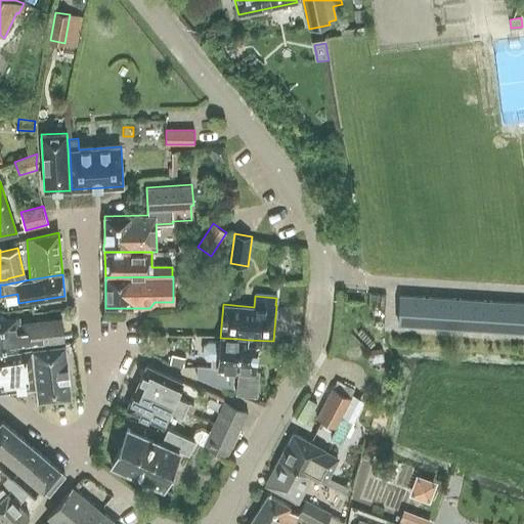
[(523,303),(515,303),(400,296),(398,324),(513,332),(523,332),(523,303)]
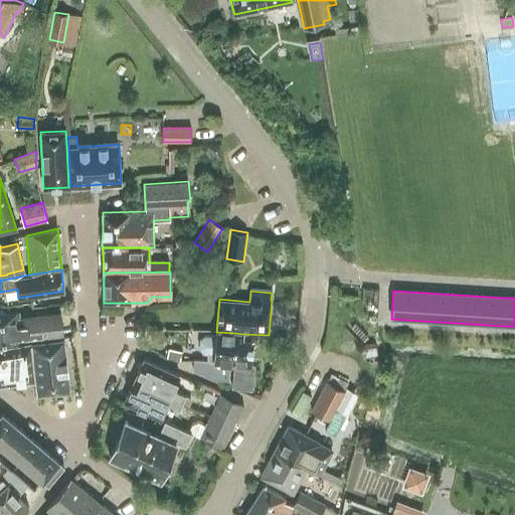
[(0,346),(22,342),(21,338),(62,334),(60,312),(19,317),(18,312),(7,314),(1,309),(0,309),(0,346)]
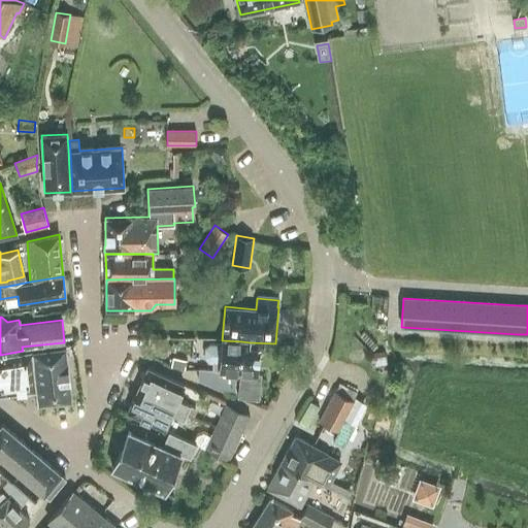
[(236,372),(238,372),(241,341),(222,340),(222,343),(210,342),(205,349),(205,357),(209,361),(212,362),(212,369),(199,368),(198,380),(199,381),(219,389),(235,390),(236,372)]
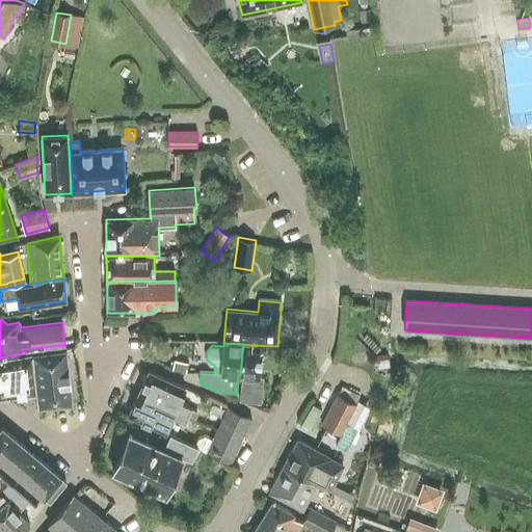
[(243,344),(240,375),(242,375),(239,400),(261,401),(263,376),(260,375),(262,349),(251,348),(251,345),(243,344)]
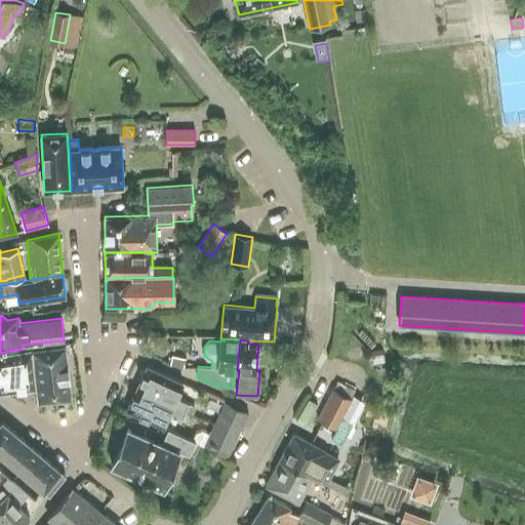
[(34,359),(37,388),(38,400),(71,397),(65,344),(41,347),(42,358),(34,359)]
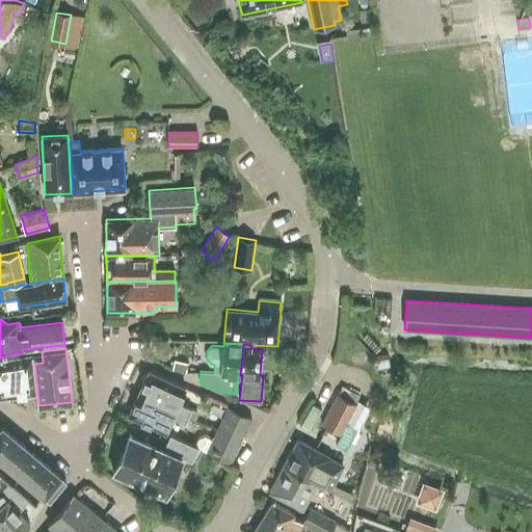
[(23,353),(0,357),(0,396),(37,393),(34,364),(43,363),(42,351),(33,352),(33,351),(23,353)]
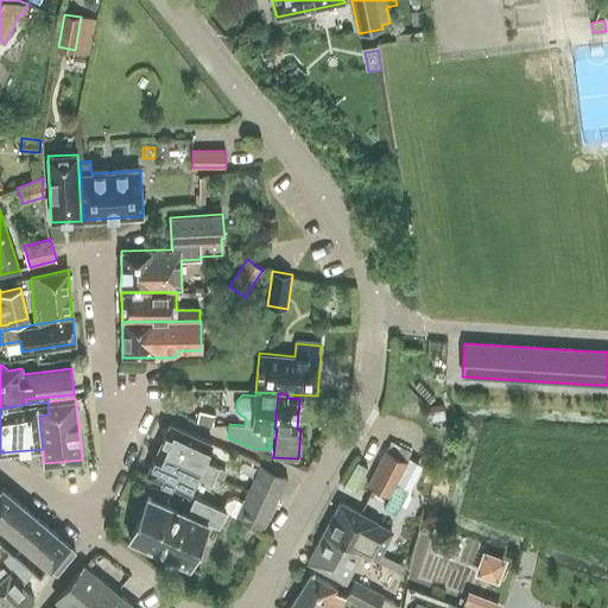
[(215,415),(200,412),(197,423),(213,425),(215,415)]
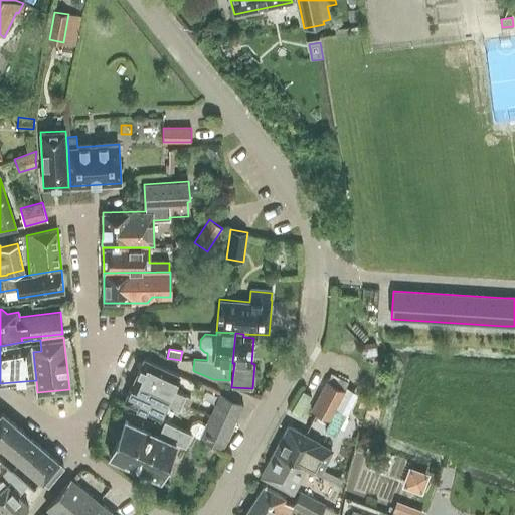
[(144,359),(134,380),(169,397),(182,403),(186,396),(179,392),(173,389),(179,375),(144,359)]
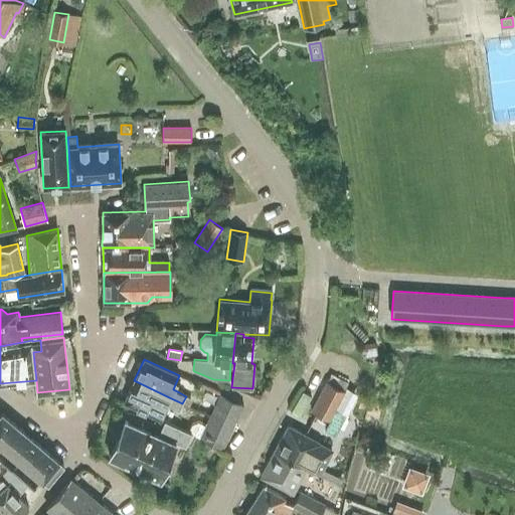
[(169,397),(134,380),(124,402),(159,418),(166,404),(178,410),(182,403),(169,397)]
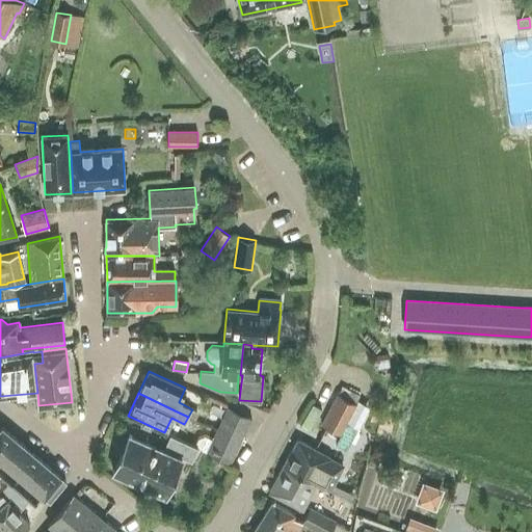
[(338,395),(323,424),(341,432),(355,404),(338,395)]
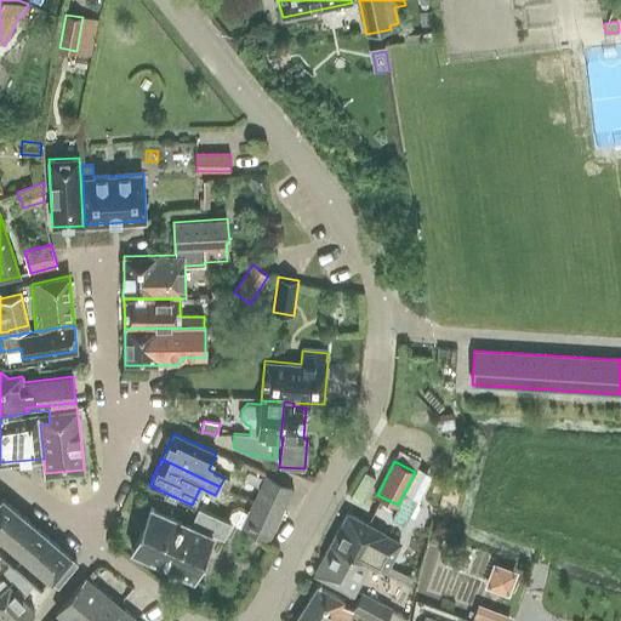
[(254,501),(281,514),(294,488),(266,476),(254,501)]
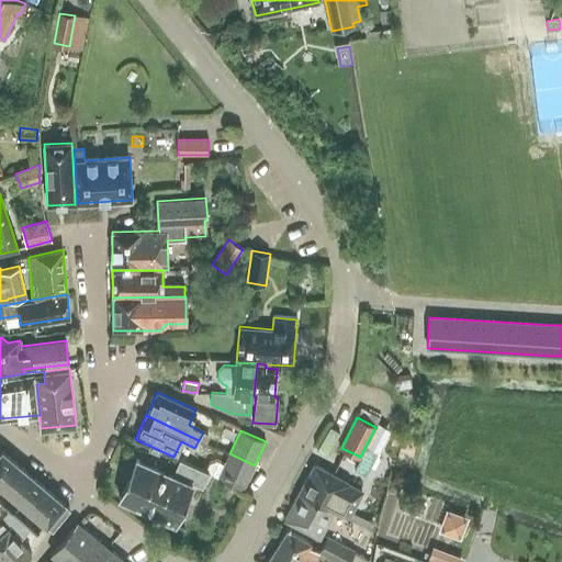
[(69,509),(64,504),(65,503),(2,450),(0,452),(0,485),(53,530),(69,509)]
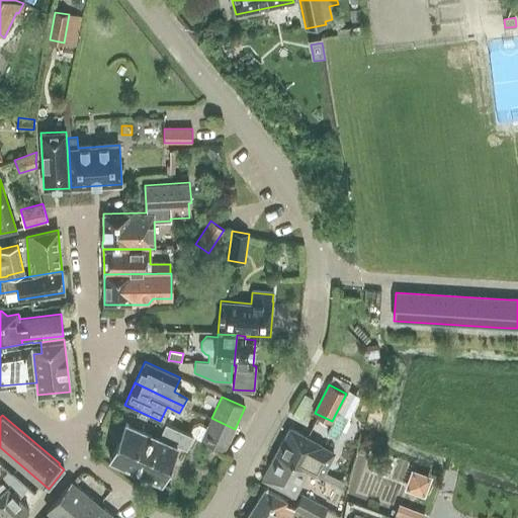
[(225,451),(235,429),(211,418),(201,440),(225,451)]
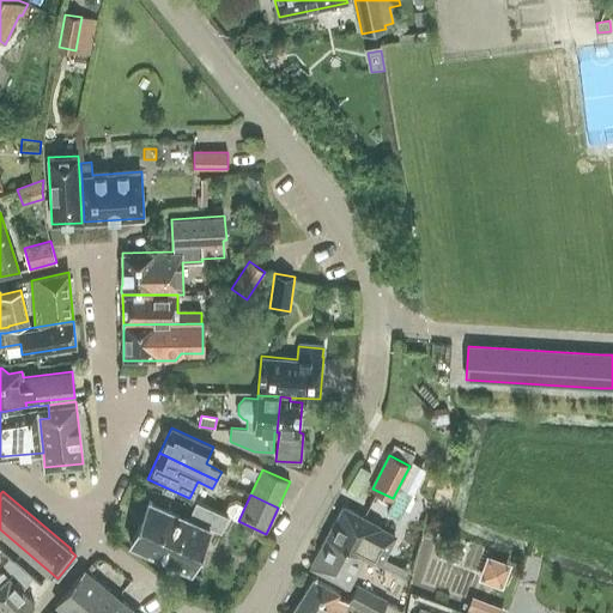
[(188,519),(150,501),(131,544),(190,571),(210,527),(220,532),(229,515),(196,501),(188,519)]
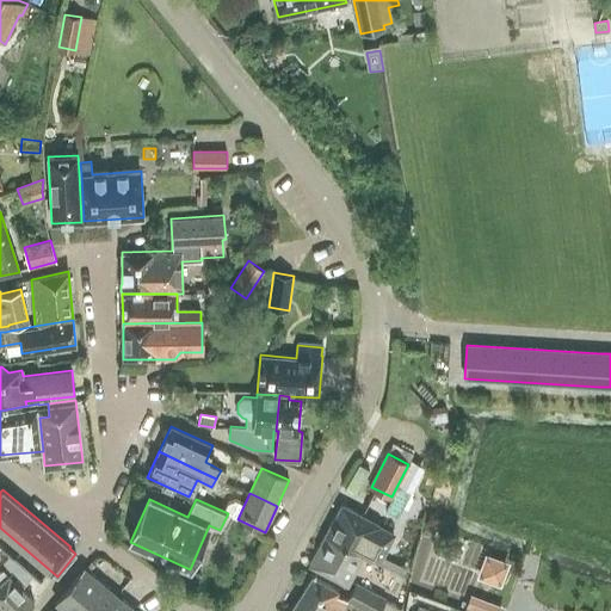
[(326,535),(364,555),(380,562),(394,535),(380,526),(380,525),(341,505),(326,535)]
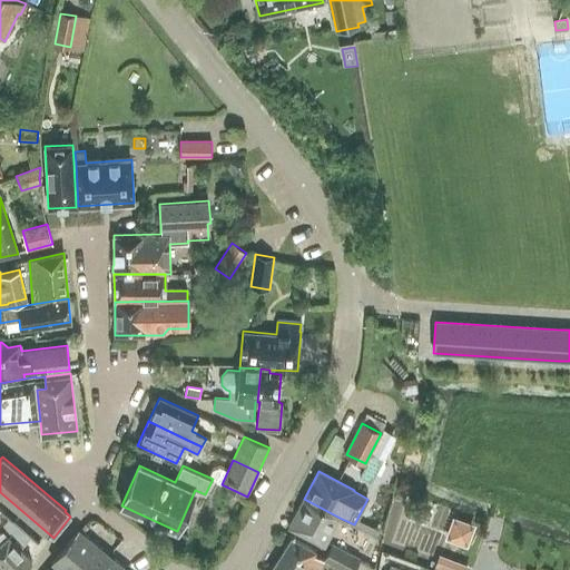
[(324,547),(340,518),(304,499),(288,528),(324,547)]
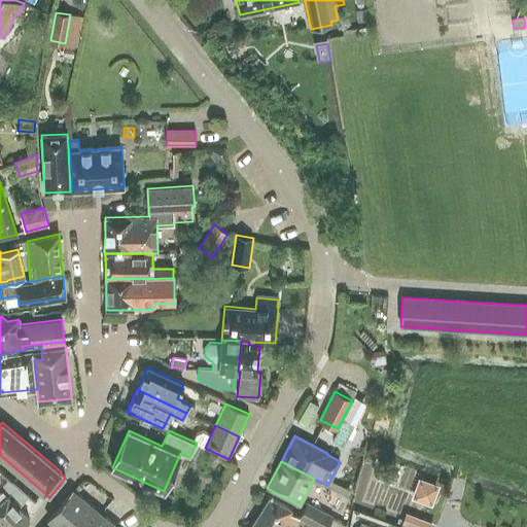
[(419,478),(412,497),(432,504),(440,485),(419,478)]
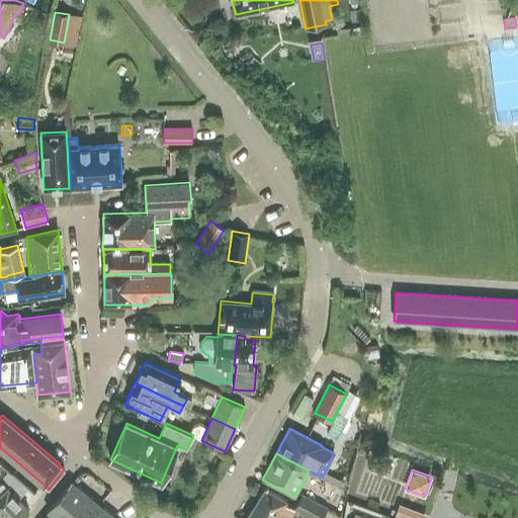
[(11,475),(7,471),(2,478),(20,496),(28,488),(12,472),(11,475)]
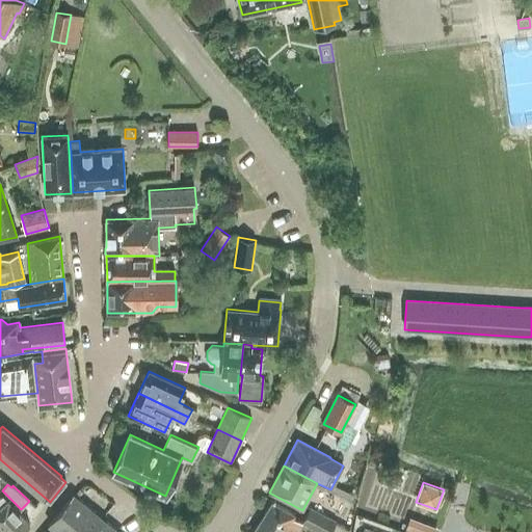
[(49,526),(55,531),(54,531),(106,531),(112,526),(74,496),(49,526)]
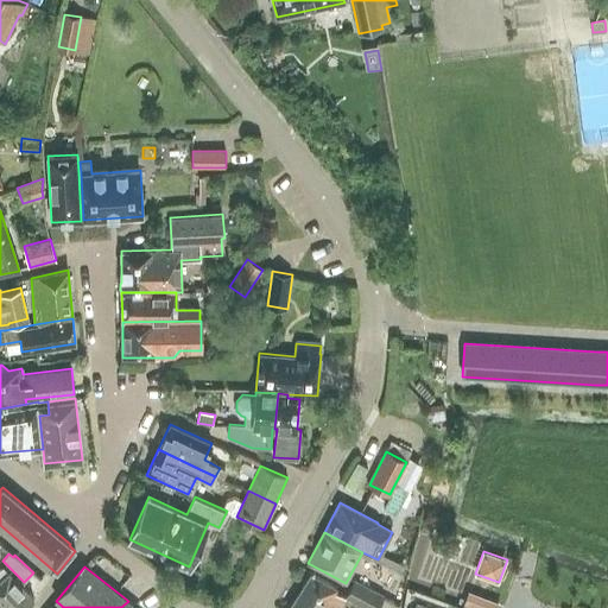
[(24,607),(33,599),(2,568),(0,570),(0,603),(4,607),(24,607)]
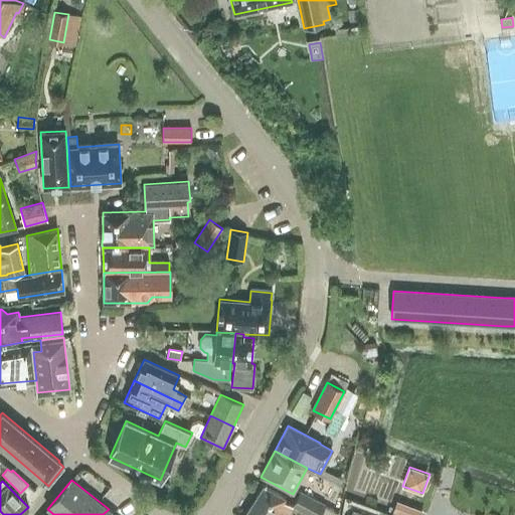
[(284,499),(264,486),(244,514),(285,514),(290,507),(282,502),(284,499)]
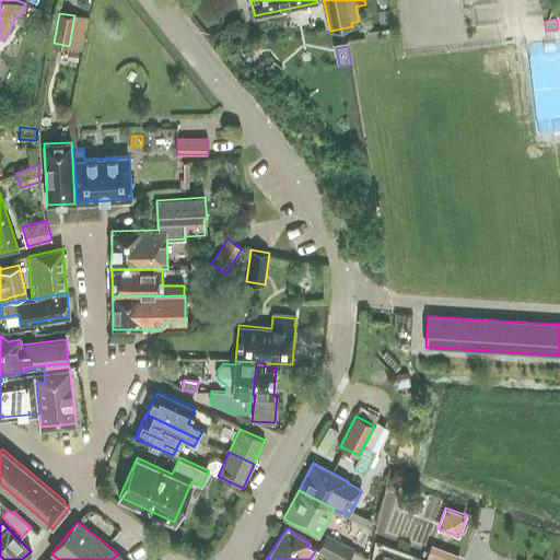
[(348,559),(354,548),(326,534),(318,550),(336,559),(348,559)]
